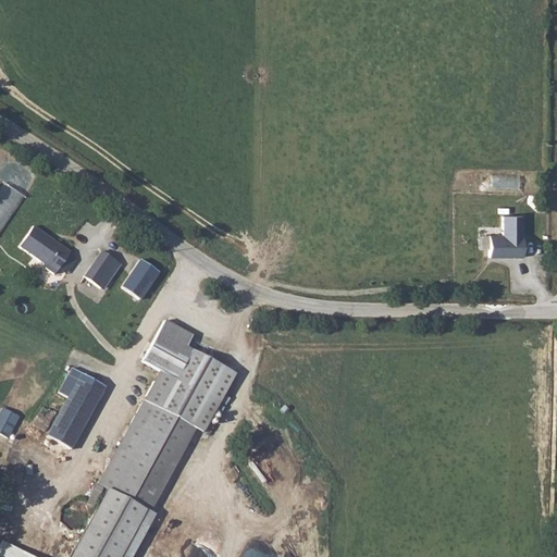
[(0,189),(0,232),(25,197),(5,183),(0,189)]
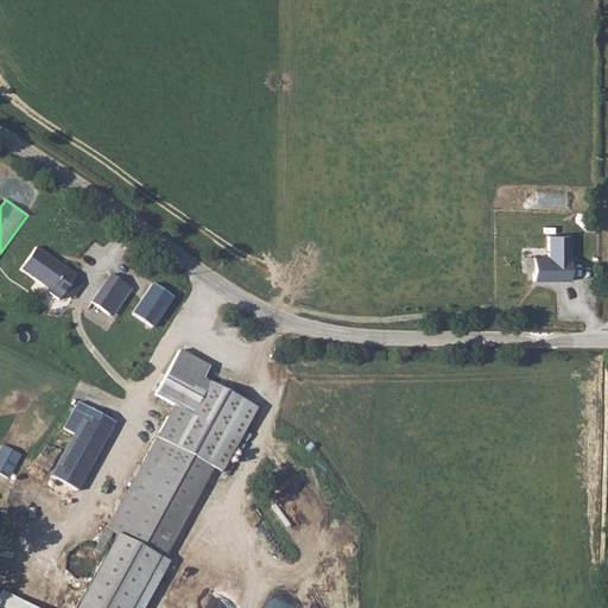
[(572,283),(571,236),(550,236),(550,259),(537,259),(536,280),(572,283)]
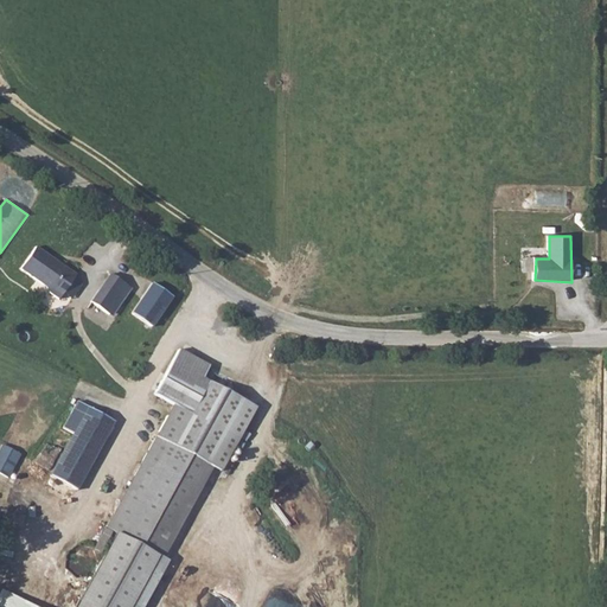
[(57,299),(62,292),(70,298),(80,283),(71,278),(75,274),(64,267),(63,269),(49,259),(51,256),(34,244),(18,268),(48,289),(46,292),(57,299)]
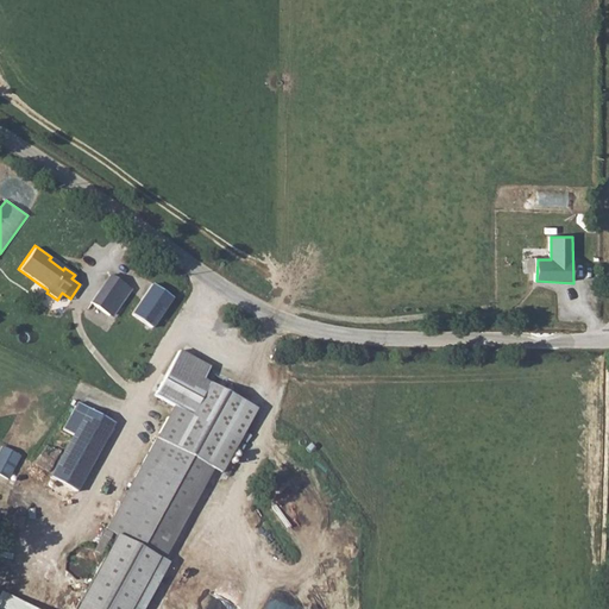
[(548,248),(525,246),(523,272),(533,272),(534,256),(548,256),(548,248)]
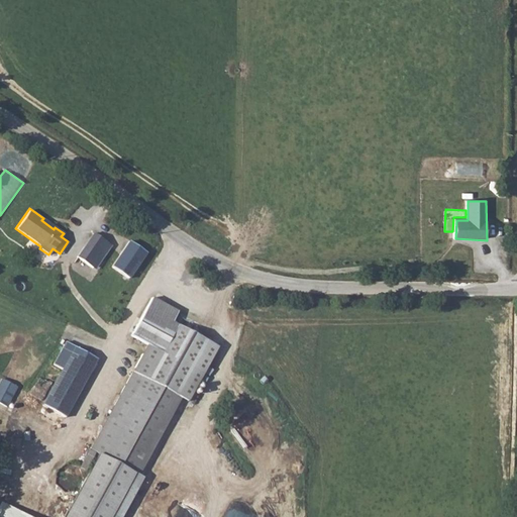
[(77,256),(94,269),(109,246),(93,234),(77,256)]
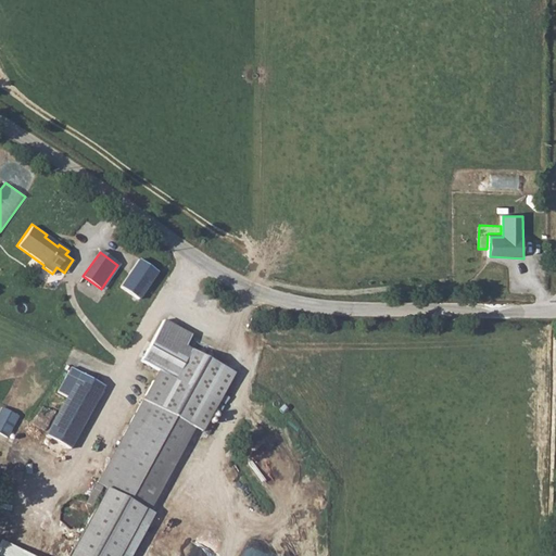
[(159,272),(140,258),(121,286),(140,299),(159,272)]
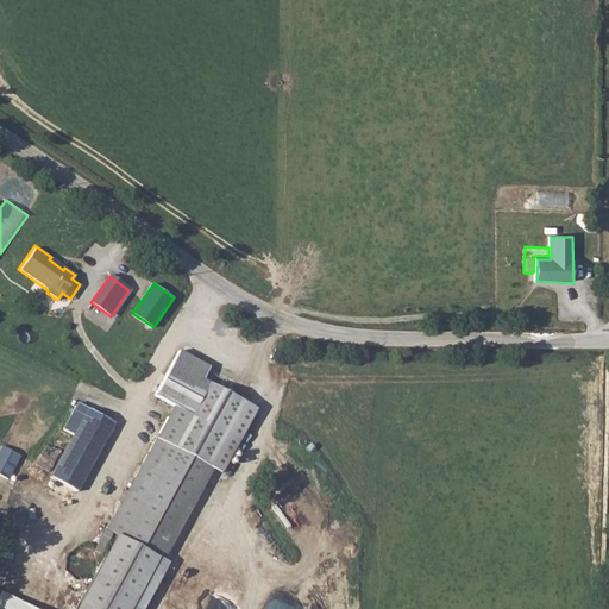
[(175,405),(157,437),(214,466),(225,472),(259,407),(206,380),(213,365),(179,347),(155,394),(175,405)]
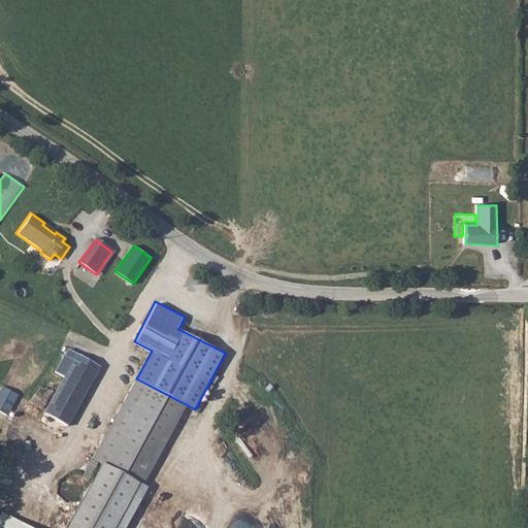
[(102,365),(67,348),(57,372),(63,376),(46,414),(69,427),(102,365)]
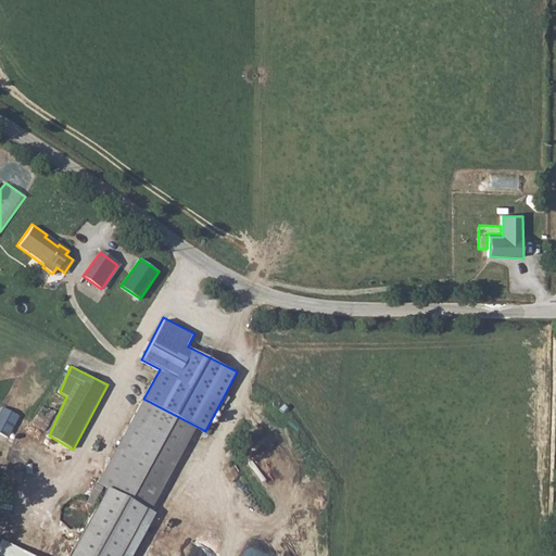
[(104,488),(143,509),(148,512),(196,426),(143,399),(96,483),(104,488)]
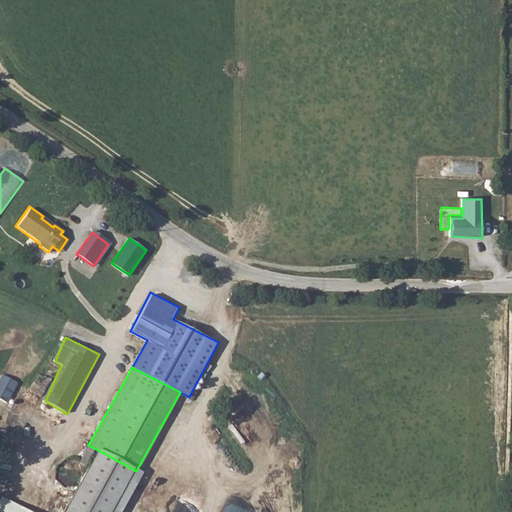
[(2,375),(0,379),(0,397),(8,402),(18,384),(2,375)]
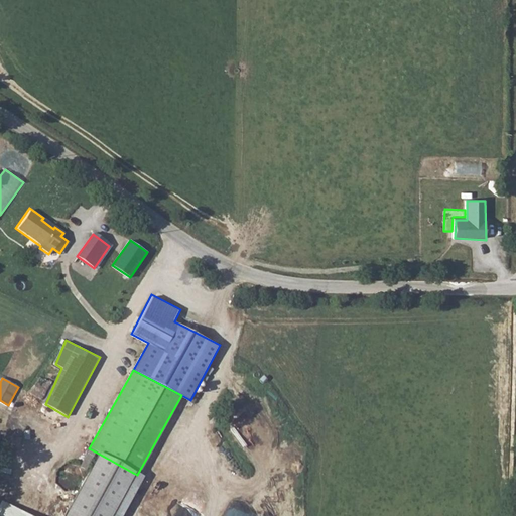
[(149,515),(172,515),(199,443),(177,436),(149,515)]
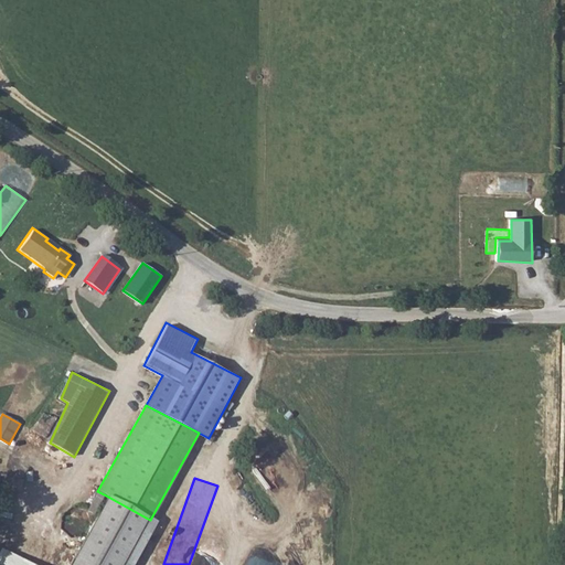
[(118,564),(146,518),(106,496),(66,564),(118,564)]
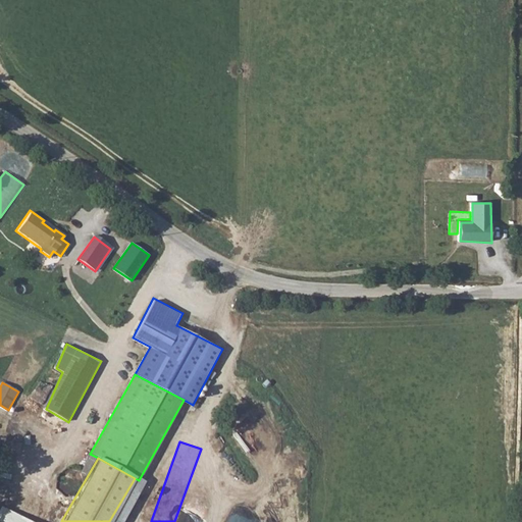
[(27,521),(1,510),(0,511),(0,521),(27,521)]
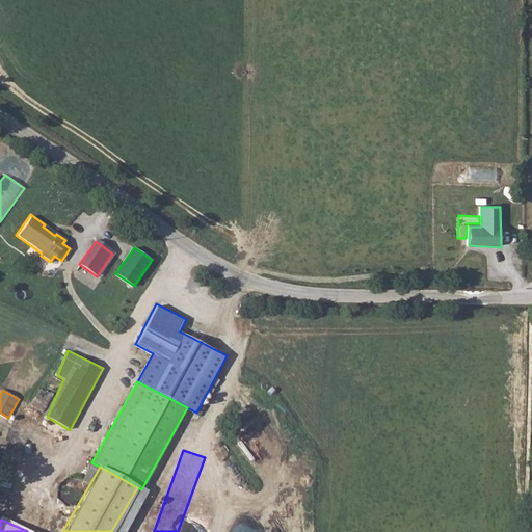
[(259,531),(261,529),(241,520),(235,531),(259,531)]
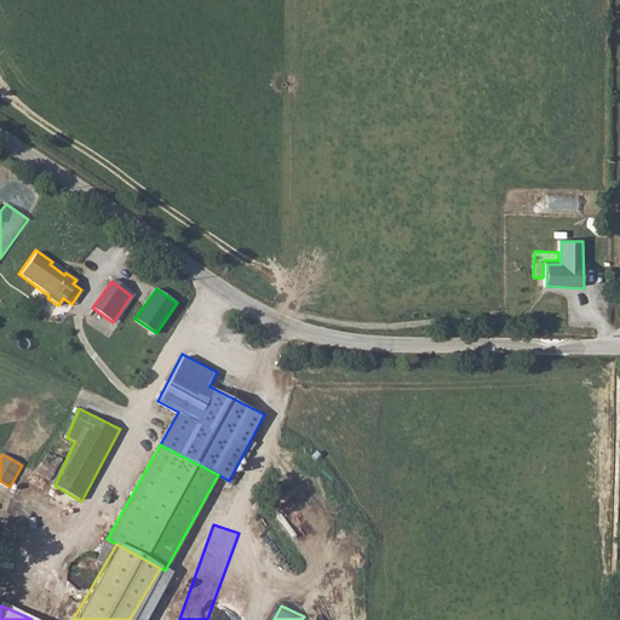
All buildings are outlined.
